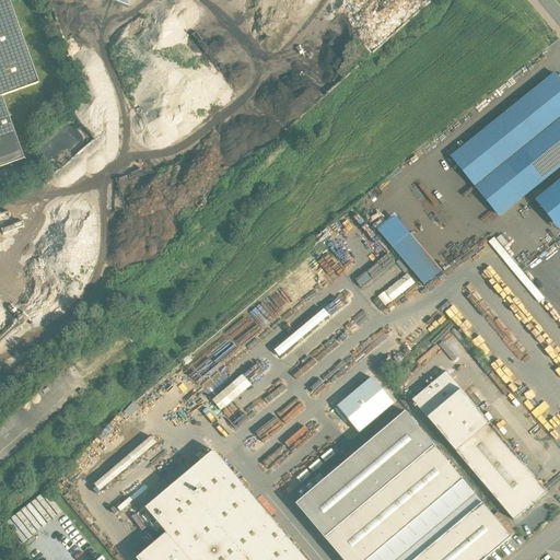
[(8,0),(0,0),(0,96),(37,83),(8,0)]
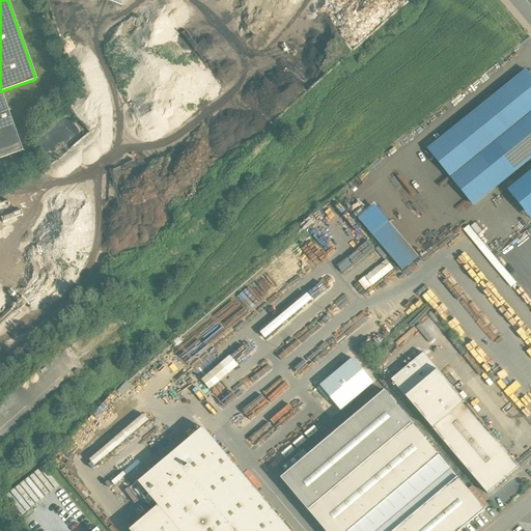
[(530,77),(526,70),(428,148),(474,205),(530,159),(530,77)]
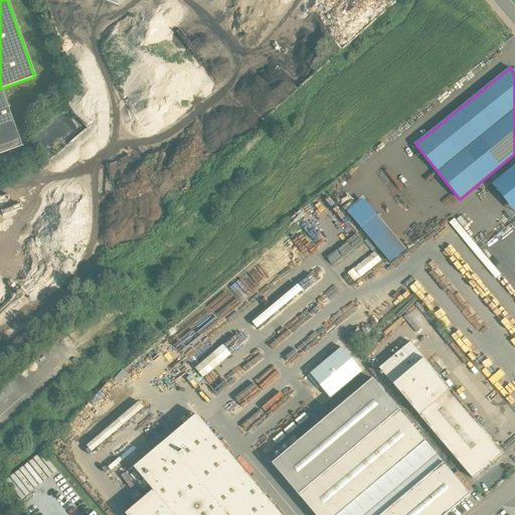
[(0,154),(20,147),(0,89),(0,154)]
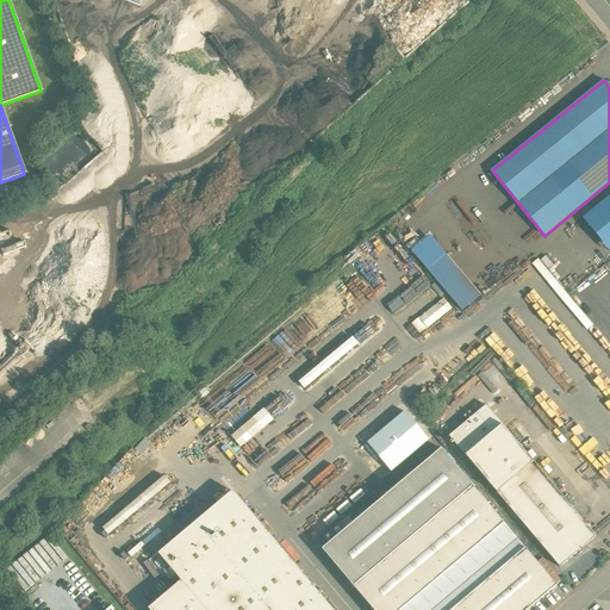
[(609,199),(589,218),(609,243),(609,199)]
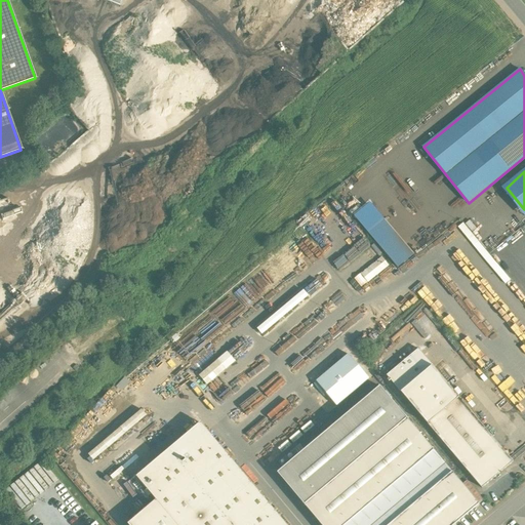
[(413,254),(385,220),(368,234),(397,268),(413,254)]
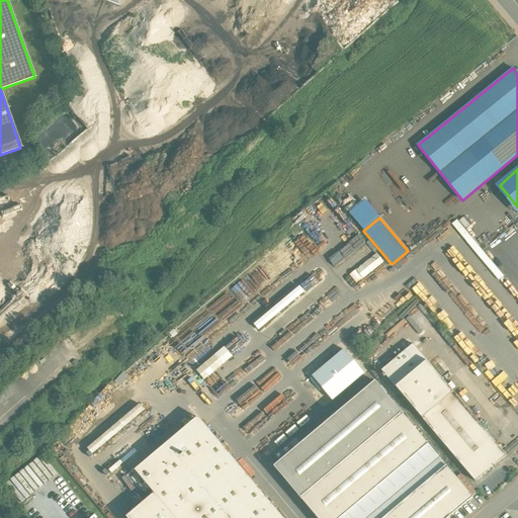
[(376,253),(356,270),(363,278),(383,261),(376,253)]
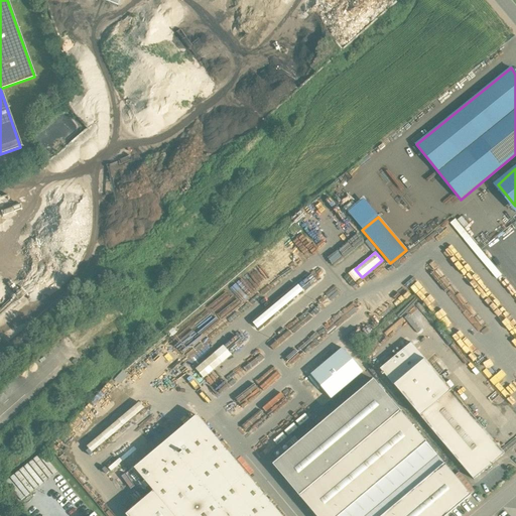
[(411,343),(380,370),(383,373),(381,374),(383,376),(384,375),(394,386),(425,360),(411,343)]
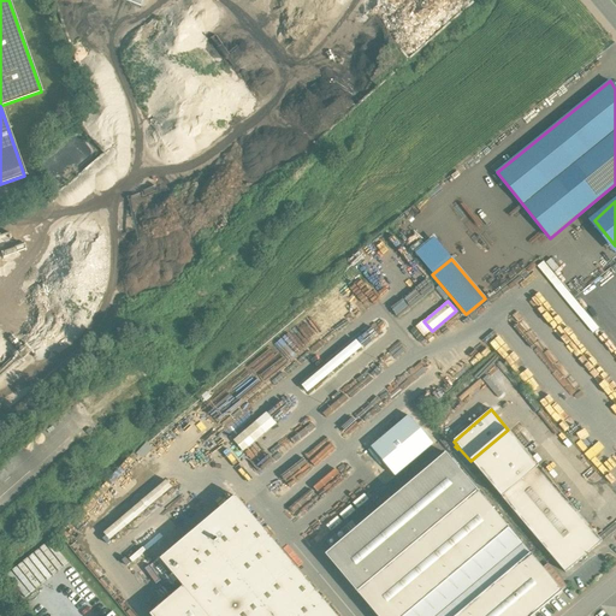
[(266,412),(234,440),(243,451),(276,424),(266,412)]
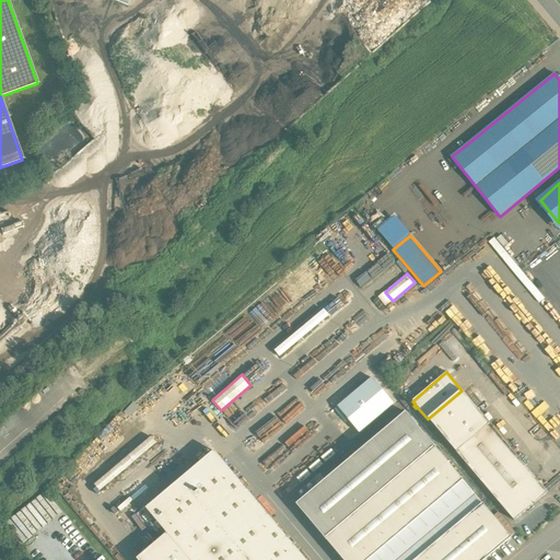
[(434,375),(424,384),(428,387),(438,380),(434,375)]
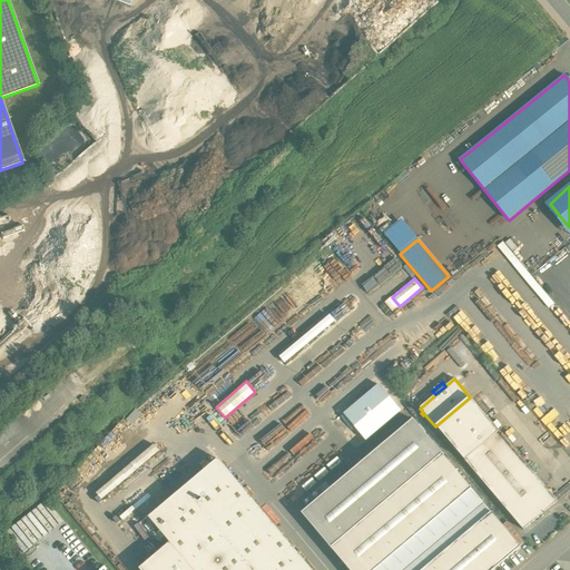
[(557,502),(470,397),(435,426),(523,530),(557,502)]
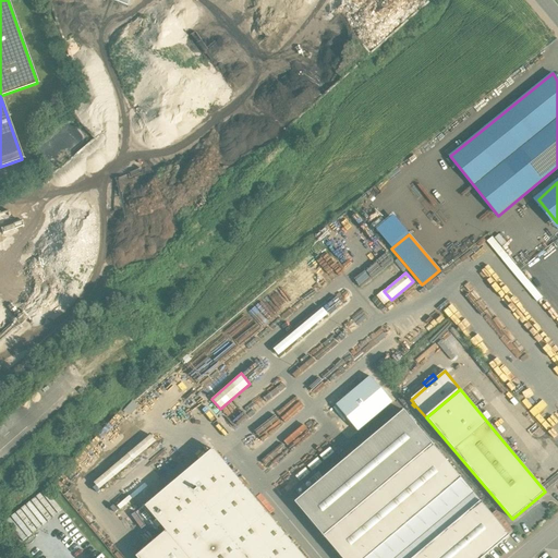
[(296,506),(341,557),(413,557),(481,501),(405,414),(296,506)]
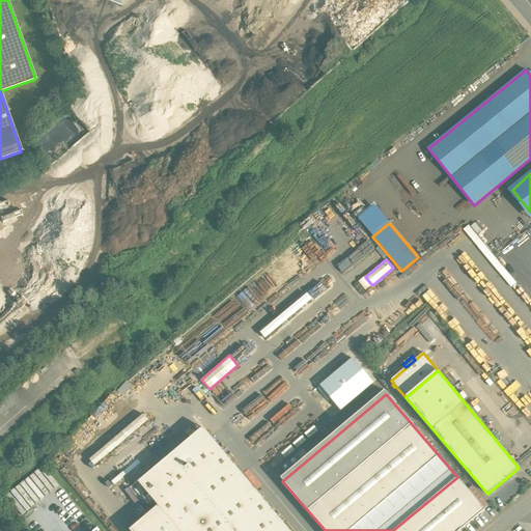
[(203,428),(138,482),(148,495),(213,440),(203,428)]
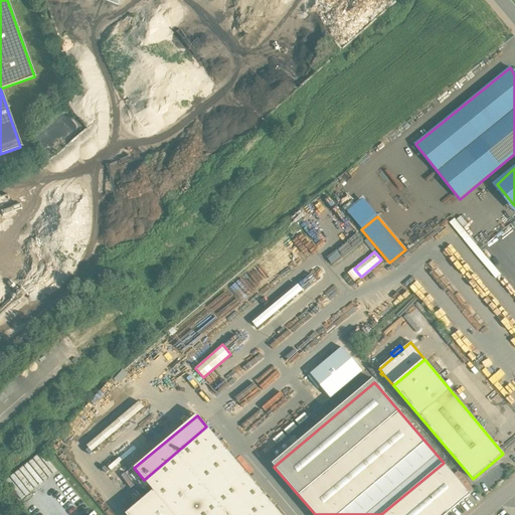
[(281,514),(206,426),(144,480),(153,491),(126,514),(281,514)]
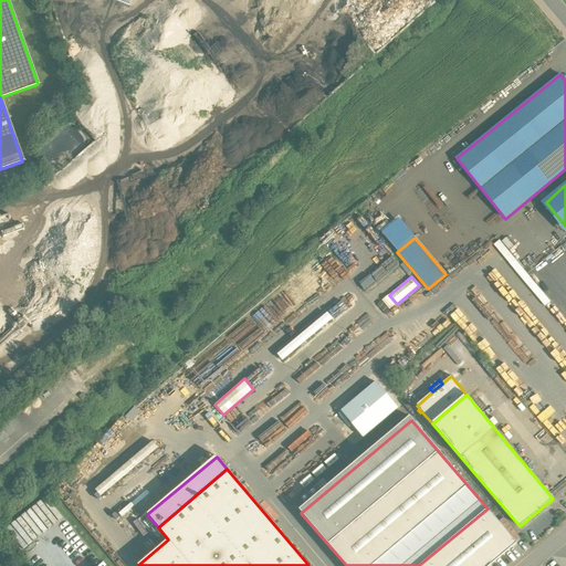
[(488,509),(419,565),(490,565),(517,543),(488,509)]
